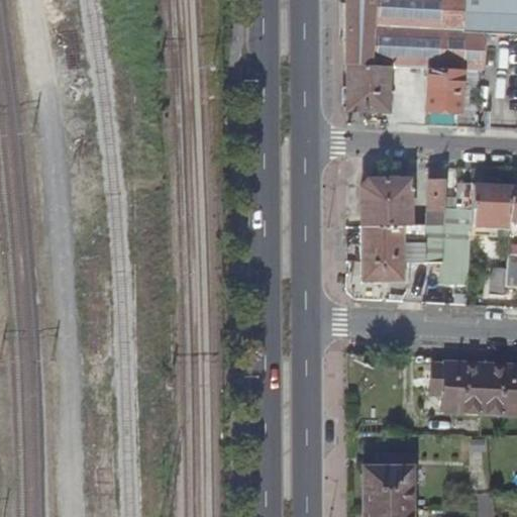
[(516,0),(344,0),(345,68),(389,70),(427,71),(460,73),(477,75),(482,75),(485,34),(516,34),(516,0)]
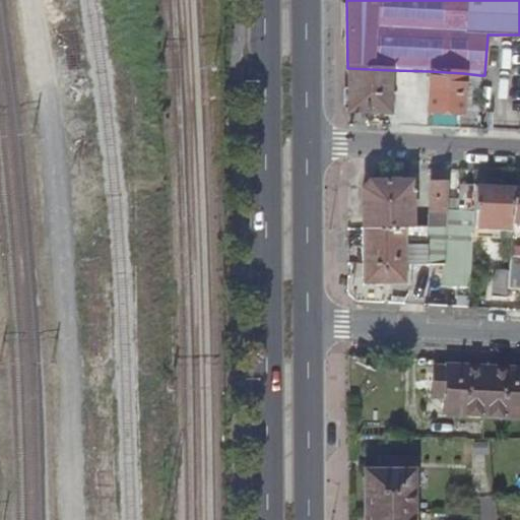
[(347,112),(364,113),(391,115),(391,70),(347,68),(347,112)]
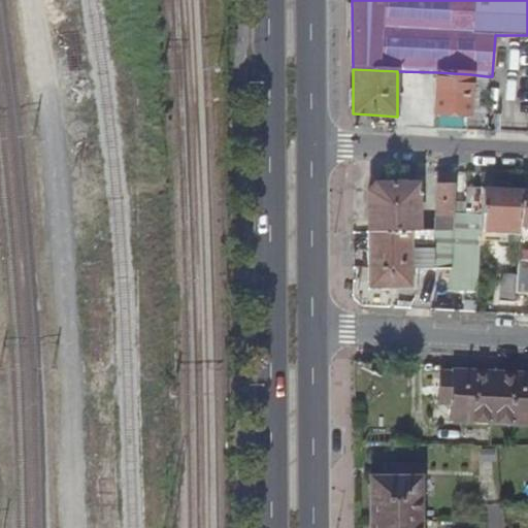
[(467,117),(470,74),(436,72),(434,114),(467,117)]
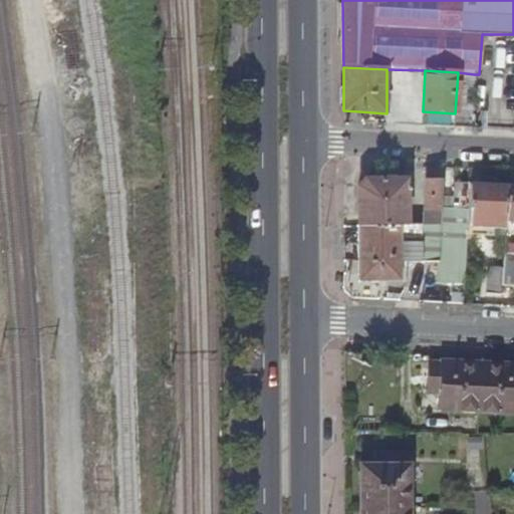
[(357,187),(357,226),(408,225),(406,179),(365,179),(361,183),(357,187)]
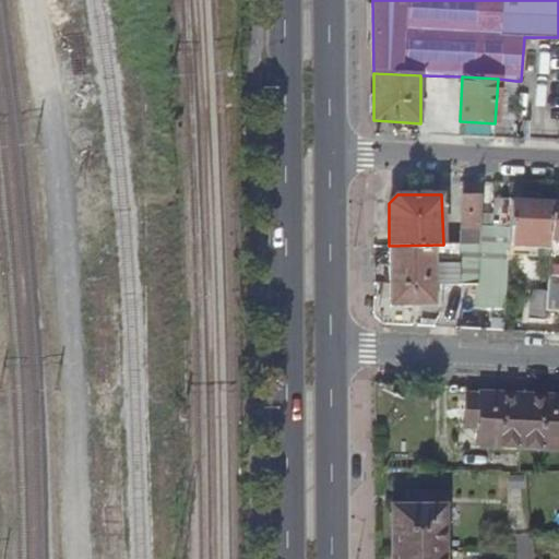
[(479,225),(479,194),(462,195),(461,236),(455,236),(454,245),(478,246),(479,225)]
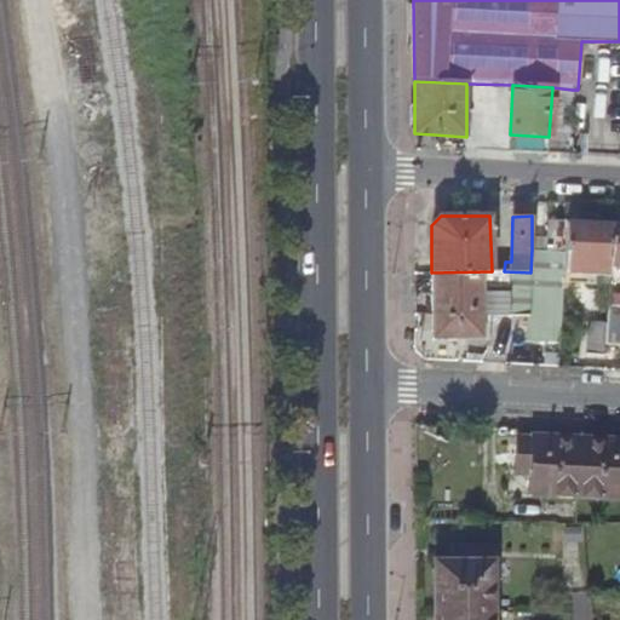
[(530,273),(504,271),(492,271),(431,273),(432,337),(481,338),(482,299),(528,299),(527,344),(560,345),(562,283),(566,222),(547,220),(546,251),(532,250),(530,273)]
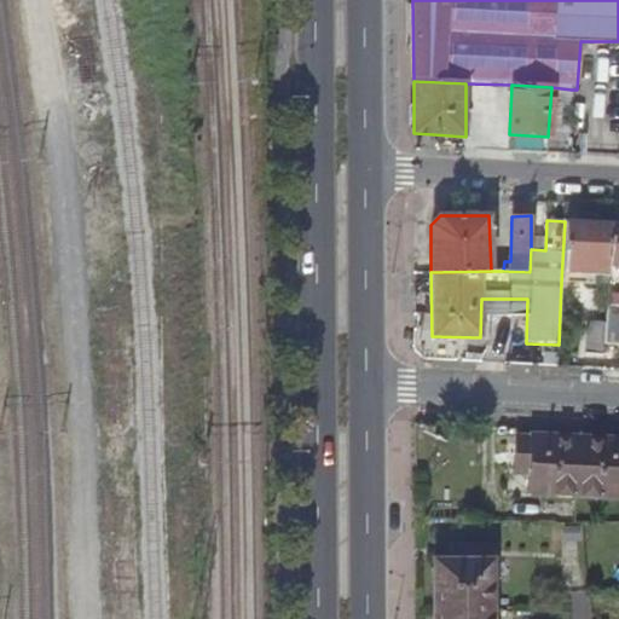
[(609,225),(565,221),(561,283),(606,285),(607,267),(609,225)]
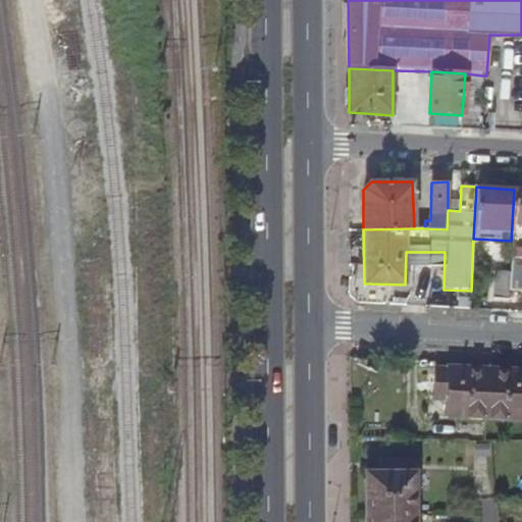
[(521,190),(514,190),(512,225),(521,224),(521,190)]
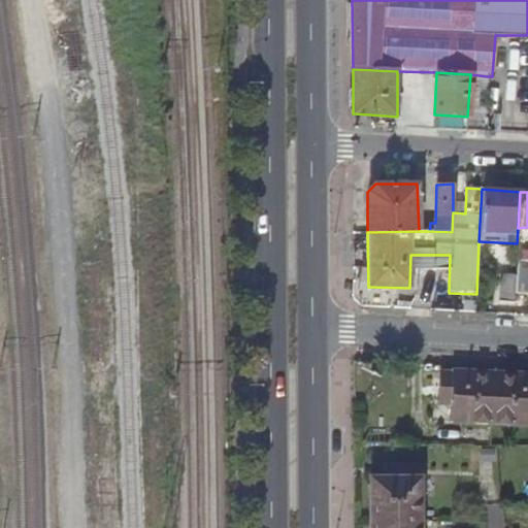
[(499,297),(515,298),(516,273),(500,272),(499,297)]
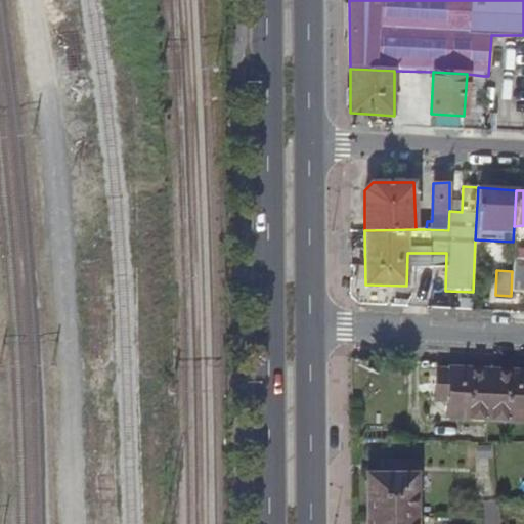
[(488,420),(492,368),(437,365),(435,400),(448,401),(447,417),(488,420)]
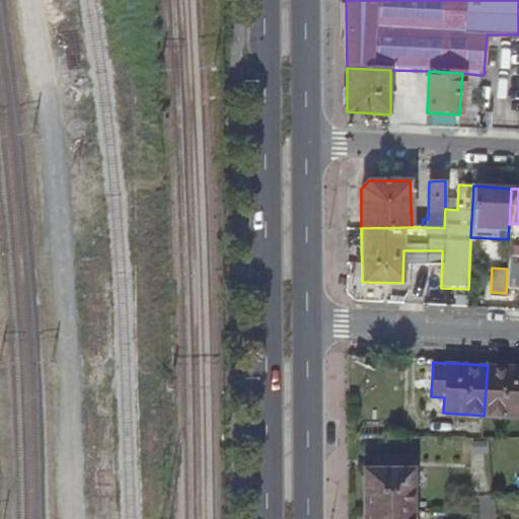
[(518,366),(488,365),(484,416),(518,418),(518,366)]
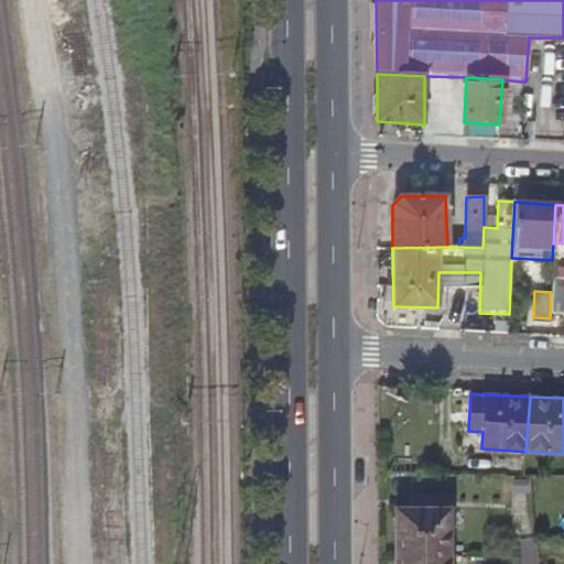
[(394,511),(394,556),(449,556),(449,497),(412,497),(411,510),(394,511)]
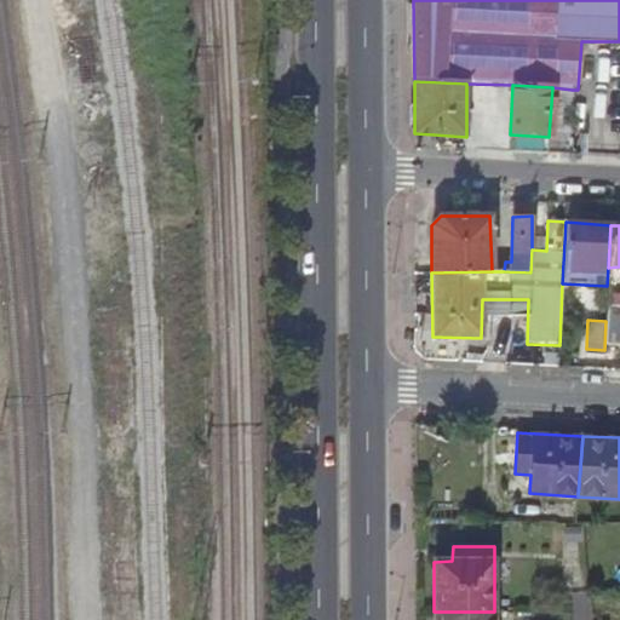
[(585,591),(585,618),(604,618),(604,591),(585,591)]
